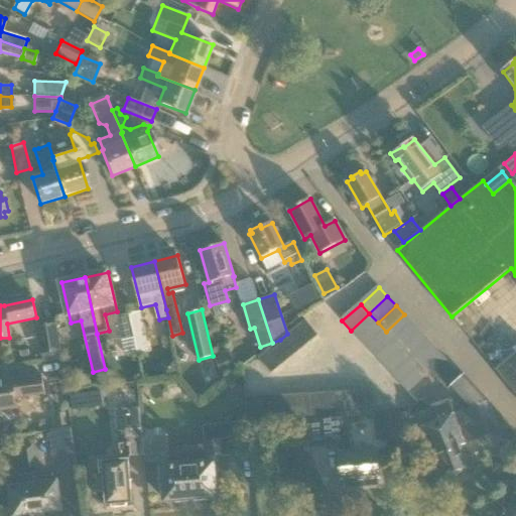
[(134,338),(138,354),(150,351),(141,310),(129,313),(134,338)]
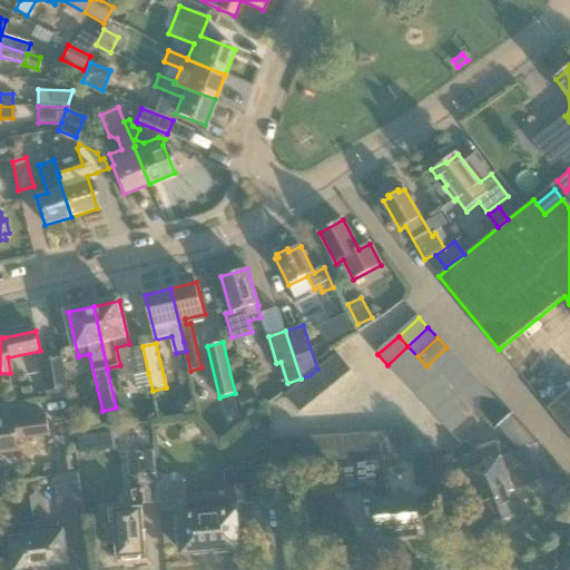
[(135,376),(148,373),(143,346),(129,350),(135,376)]
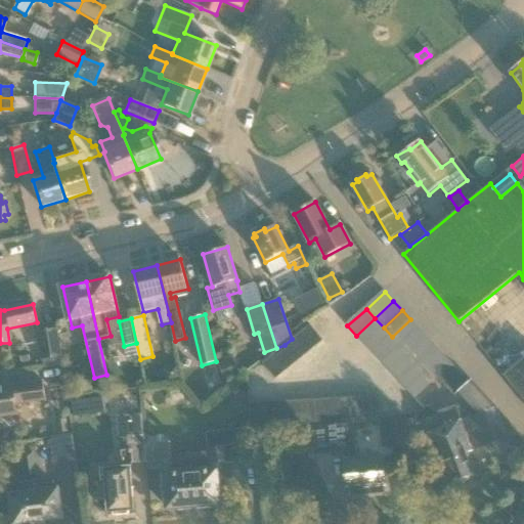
[(364,345),(384,328),(375,318),(356,336),(364,345)]
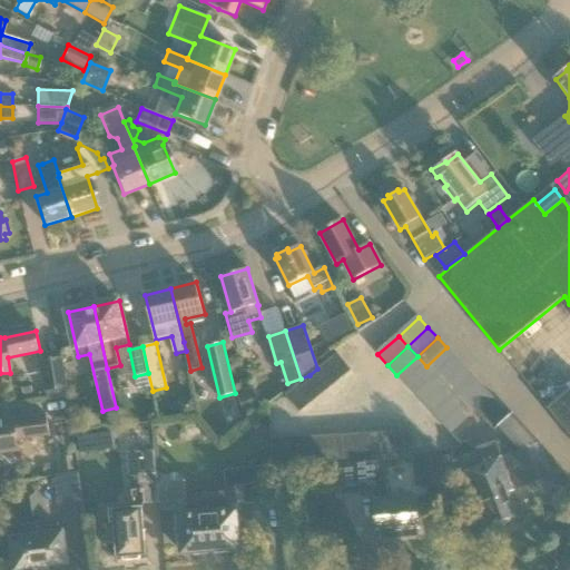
[(436,376),(457,357),(446,347),(426,366),(436,376)]
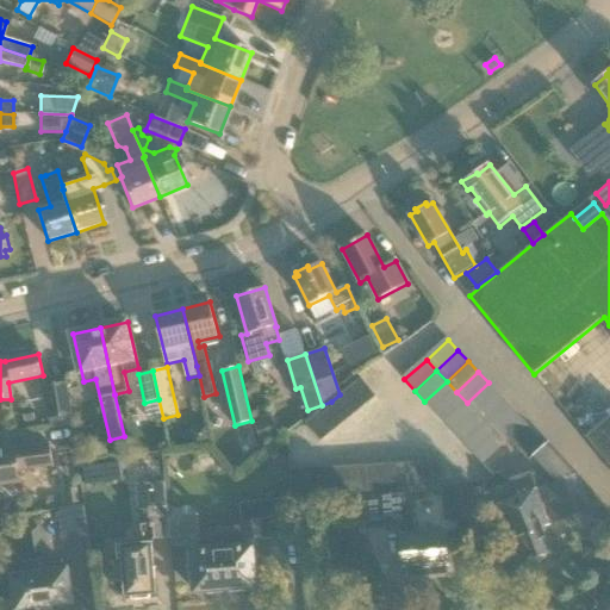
[(365,405),(375,397),(362,380),(350,388),(365,405)]
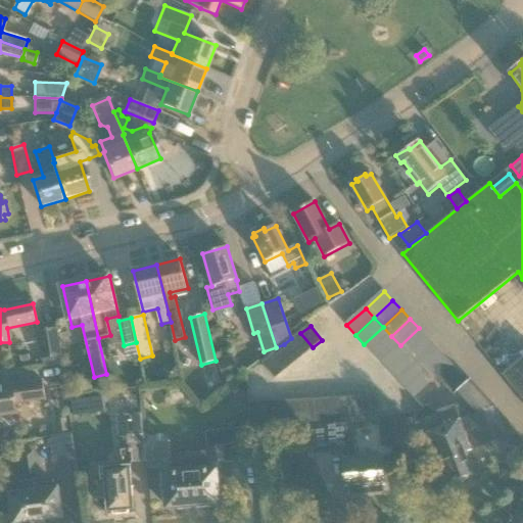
[(45,360),(46,367),(61,364),(59,357),(62,355),(57,327),(37,331),(42,360),(45,360)]
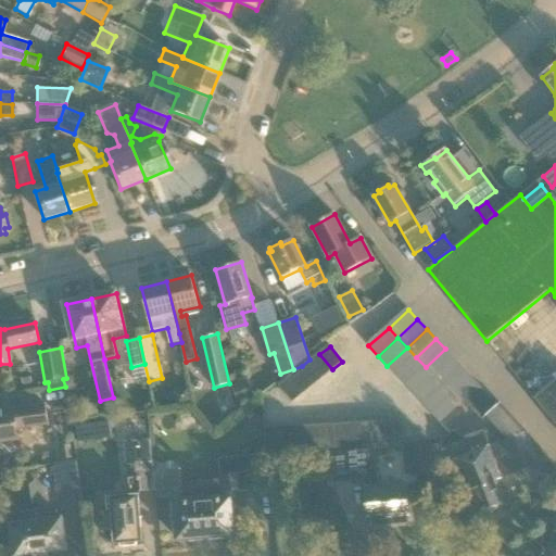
[(396,376),(416,357),(407,348),(387,366),(396,376)]
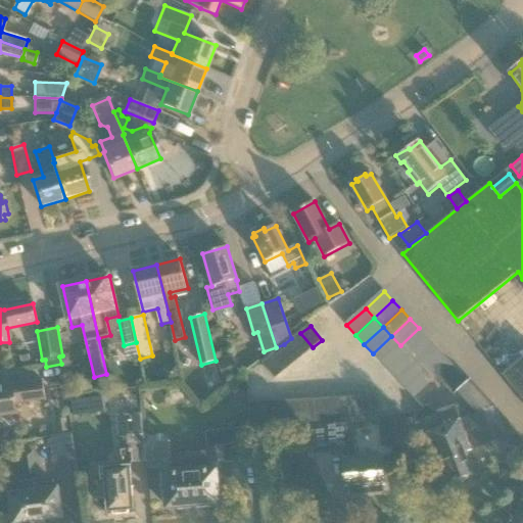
[(409,354),(427,338),(419,328),(400,345),(409,354)]
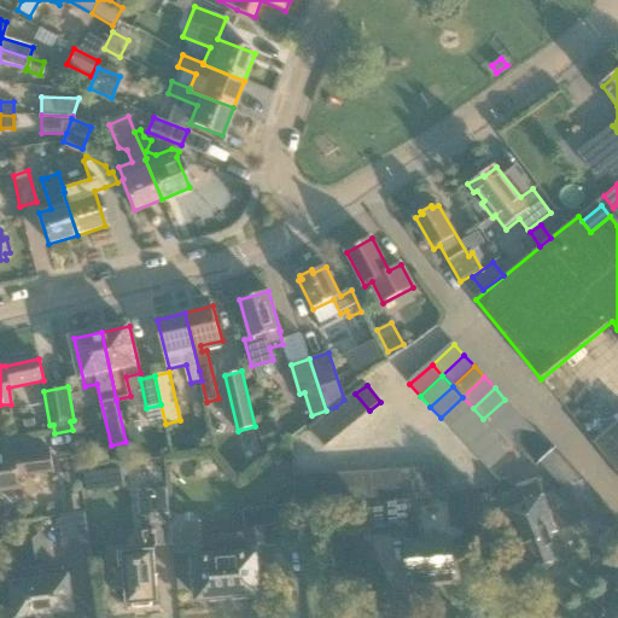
[(357,420),(369,410),(355,394),(344,403),(357,420)]
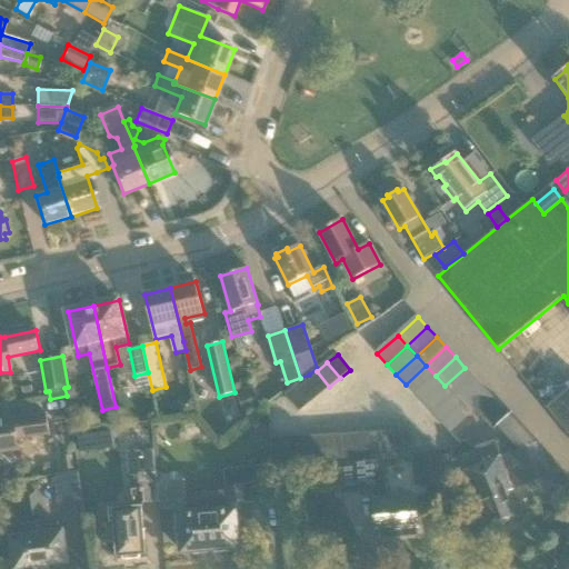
[(416,395),(436,376),(426,366),(406,385),(416,395)]
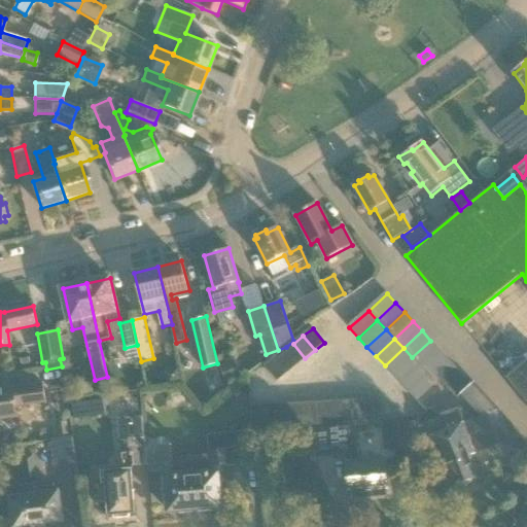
[(421,367),(440,350),(430,341),(412,357),(421,367)]
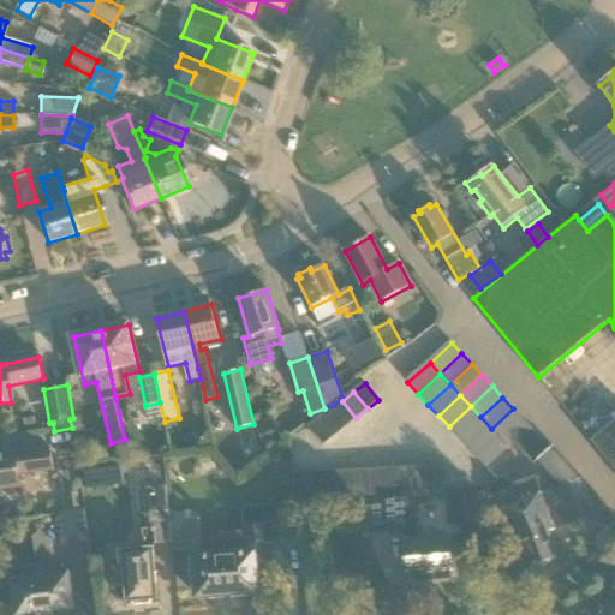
[(345,427),(356,418),(342,401),(332,410),(345,427)]
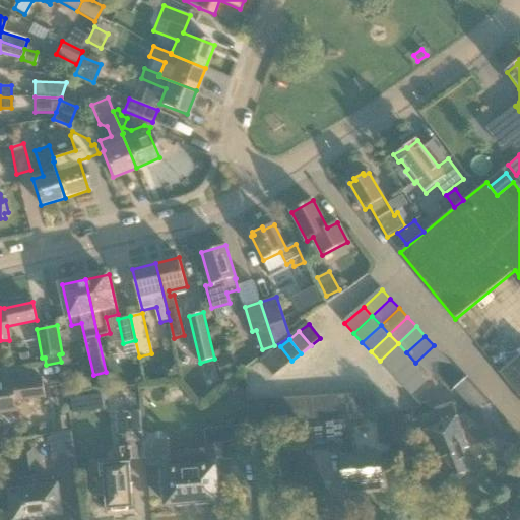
[(388,370),(406,352),(398,343),(380,361),(388,370)]
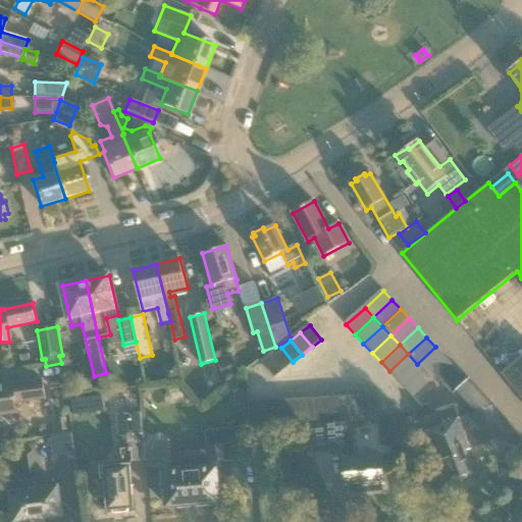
[(425,373),(444,356),(435,347),(417,364),(425,373)]
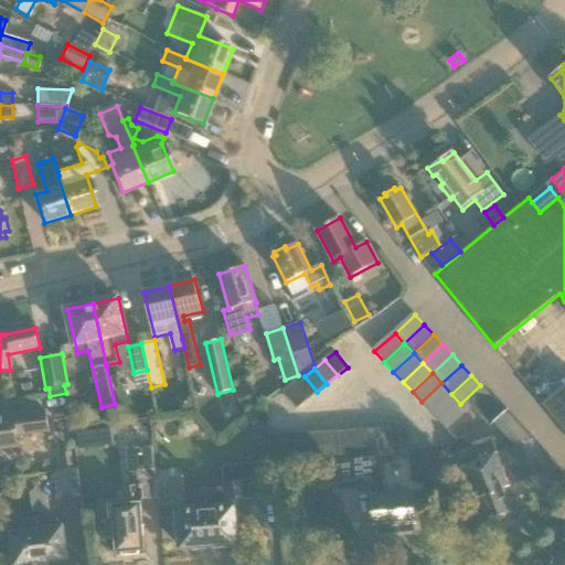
[(307,401),(317,392),(305,376),(294,385),(307,401)]
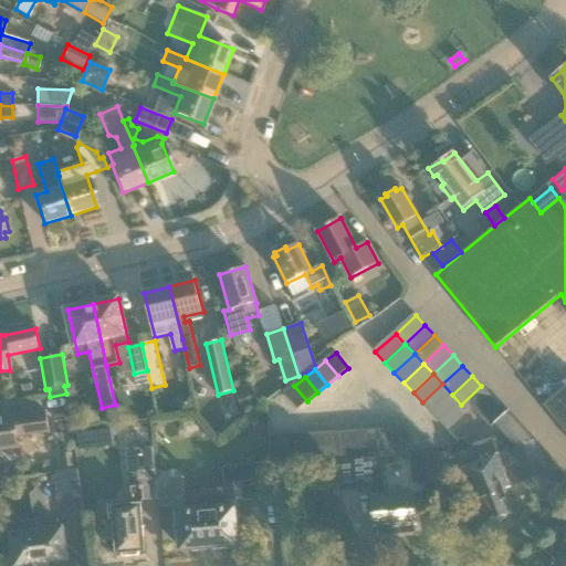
[(30,380),(22,381),(23,389),(31,388),(30,380)]
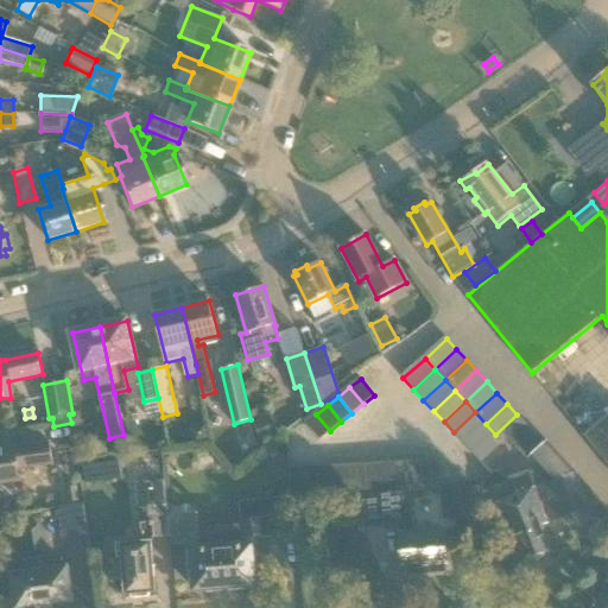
[(464,443),(486,424),(475,412),(454,432),(464,443)]
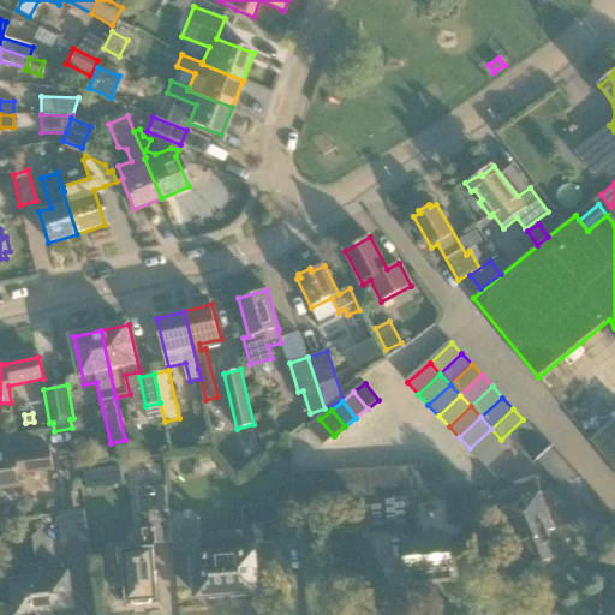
[(322,445),(334,436),(320,419),(309,428),(322,445)]
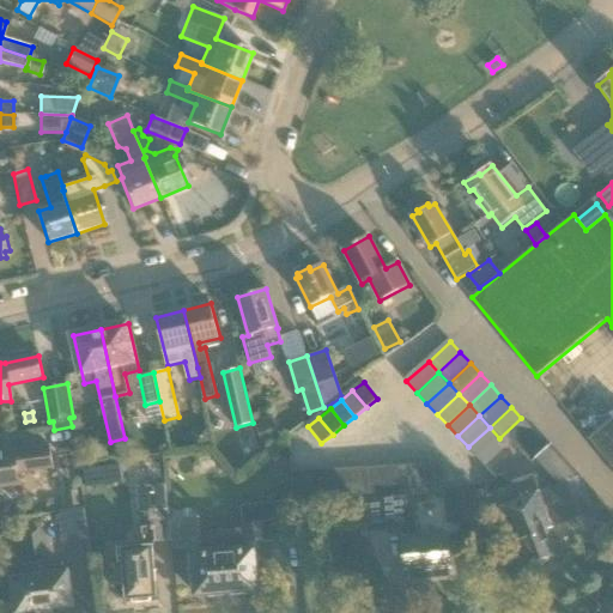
[(510,449),(532,429),(521,418),(499,438),(510,449)]
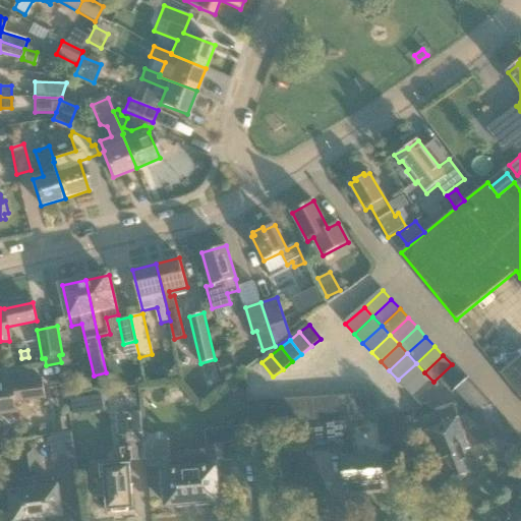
[(218,361),(224,378),(237,372),(231,356),(218,361)]
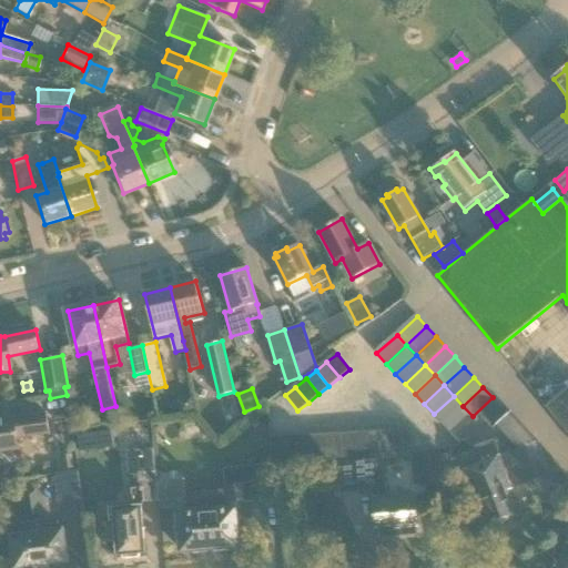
[(567,388),(546,407),(567,434),(567,388)]
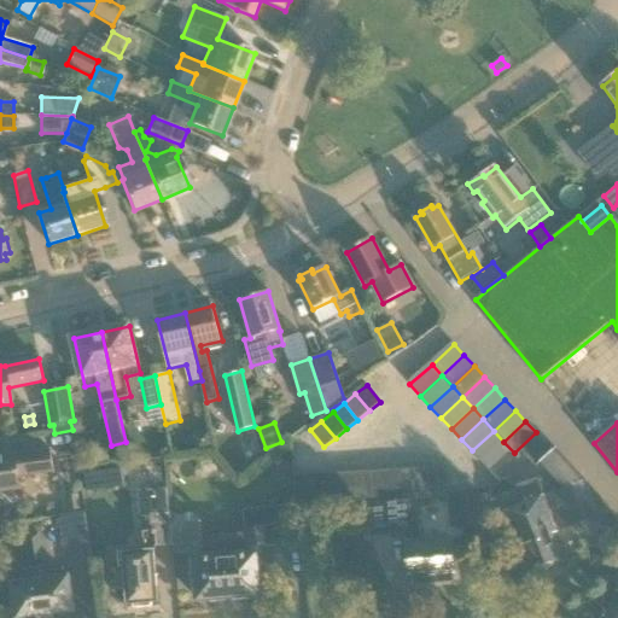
[(482,462),(503,442),(494,431),(472,450),(482,462)]
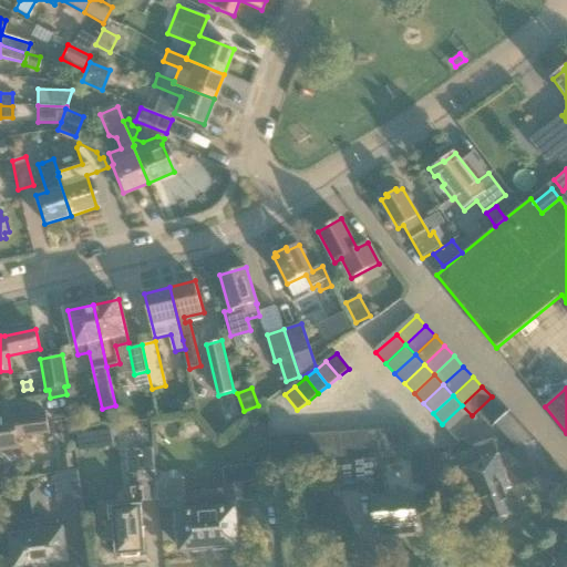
[(481,425),(484,422),(501,406),(492,397),(472,415),(481,425)]
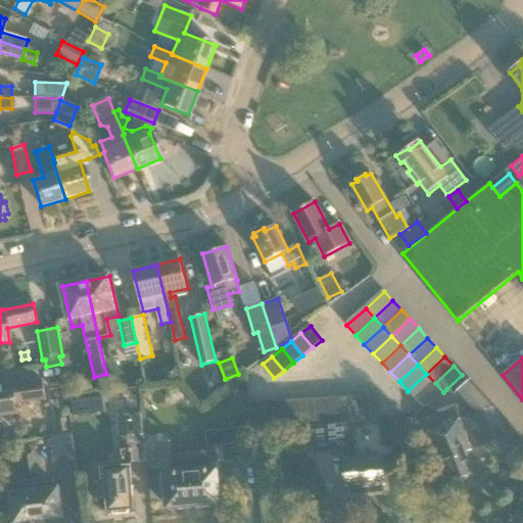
[(417,400),(435,383),(426,374),(408,391),(417,400)]
